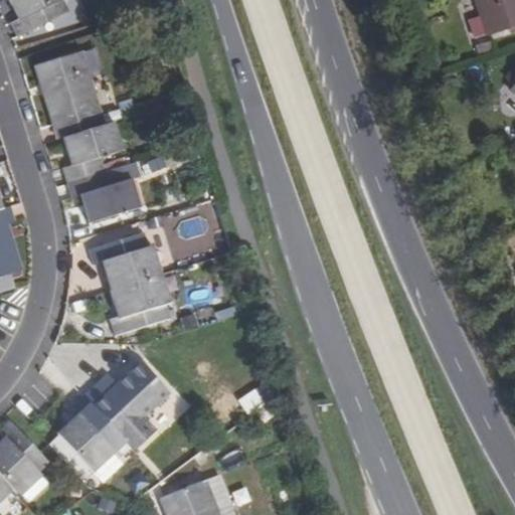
[(5,0),(16,20),(8,23),(14,37),(65,11),(59,0),(5,0)]
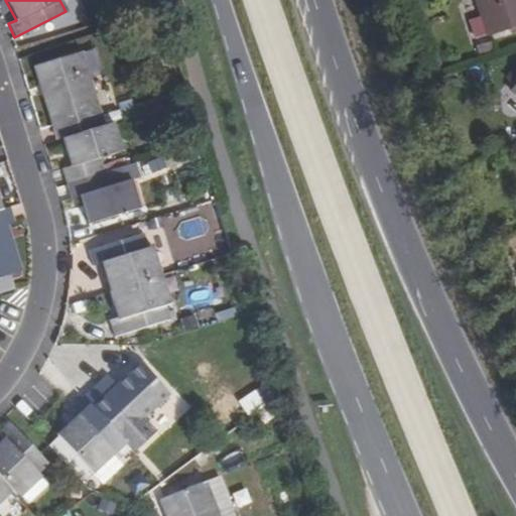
[(487,35),(488,37),(515,27),(515,0),(475,0),(481,17),(487,35)]
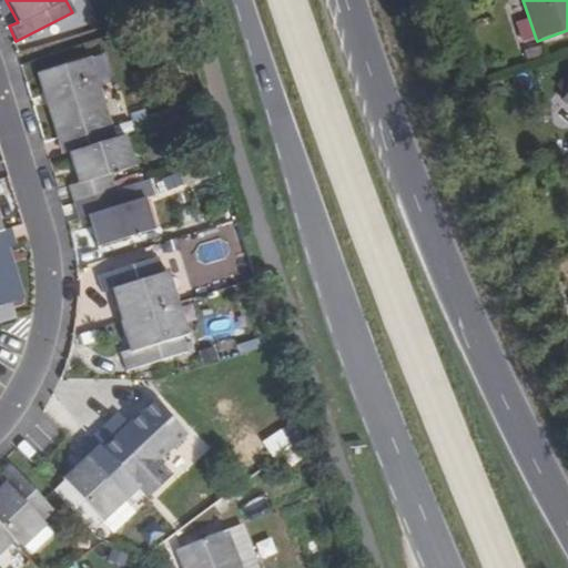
[(529,19),(516,23),(523,44),(536,39),(529,19)]
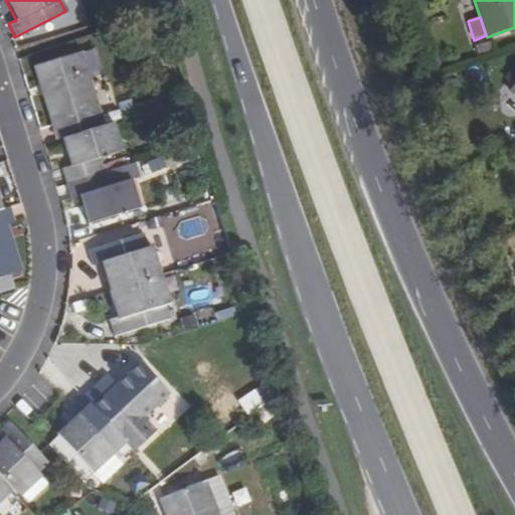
[(40,64),(63,138),(101,126),(80,52),(40,64)]
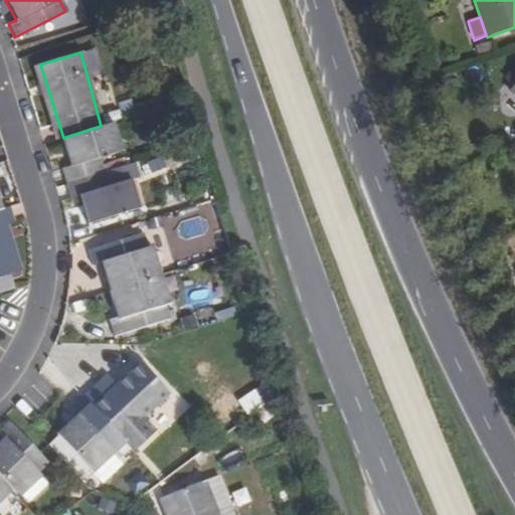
[(101,126),(63,138),(70,167),(63,169),(67,183),(106,172),(101,158),(122,151),(114,122),(101,126)]
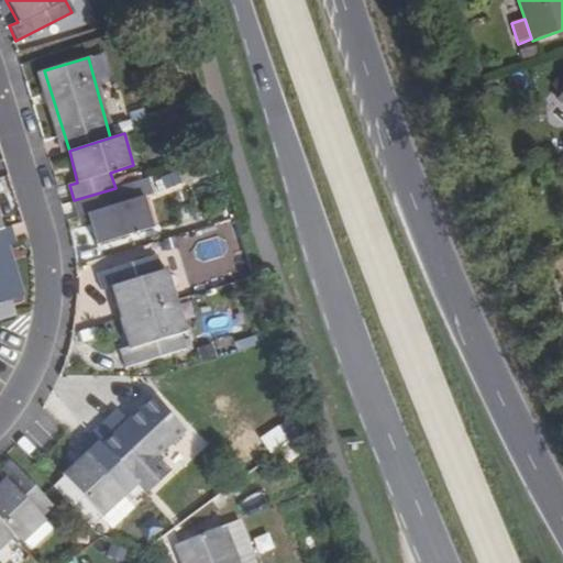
[(116,188),(74,200),(78,214),(86,212),(96,243),(152,227),(143,197),(119,201),(116,188)]
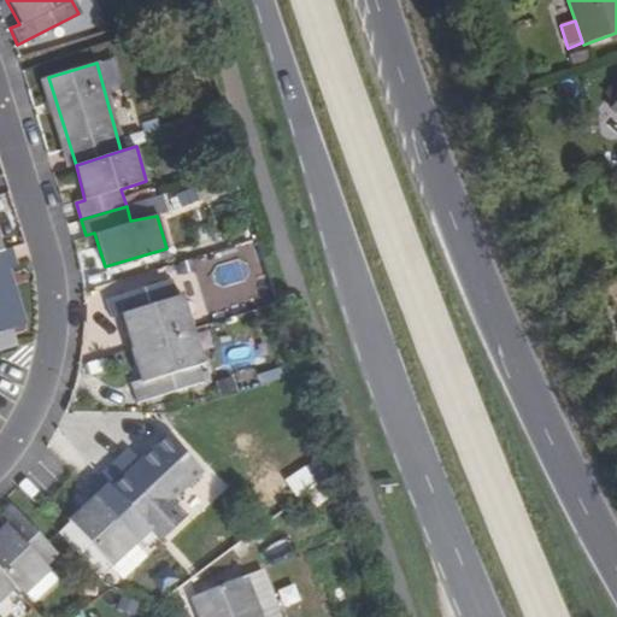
[(13,265),(10,248),(0,251),(0,330),(18,325),(0,272),(0,269),(5,269),(13,265)]
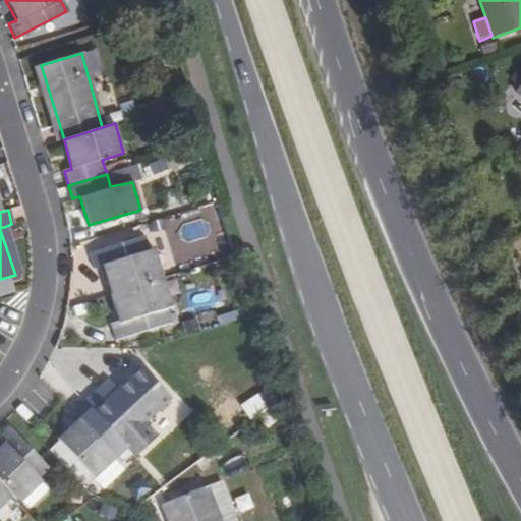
[(103,266),(112,293),(164,278),(155,249),(150,250),(146,235),(90,253),(94,269),(103,266)]
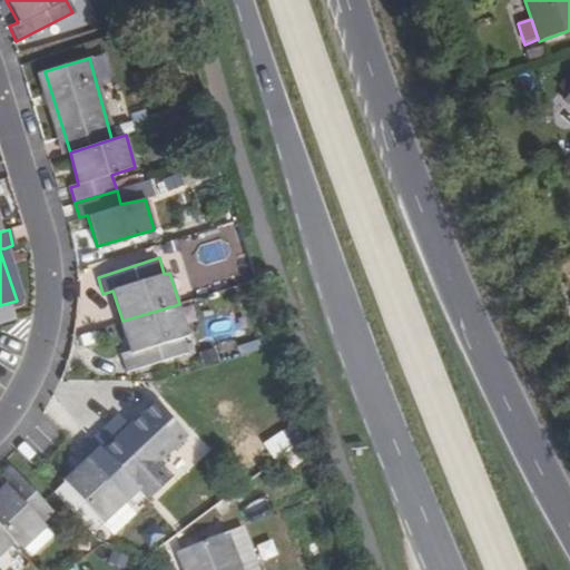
[(179,304),(123,321),(131,352),(121,355),(126,371),(187,354),(182,337),(188,333),(179,304)]
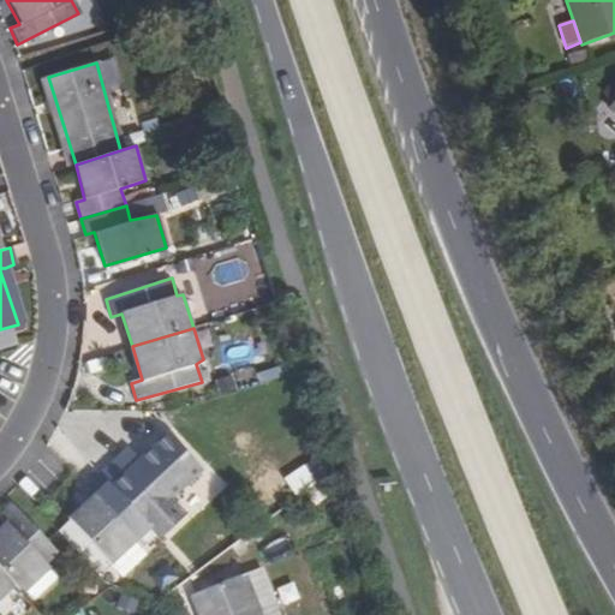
[(173,500),(204,471),(169,434),(139,460),(125,472),(123,471),(120,469),(114,461),(100,473),(147,524),(160,539),(181,520),(167,505),(173,500)]
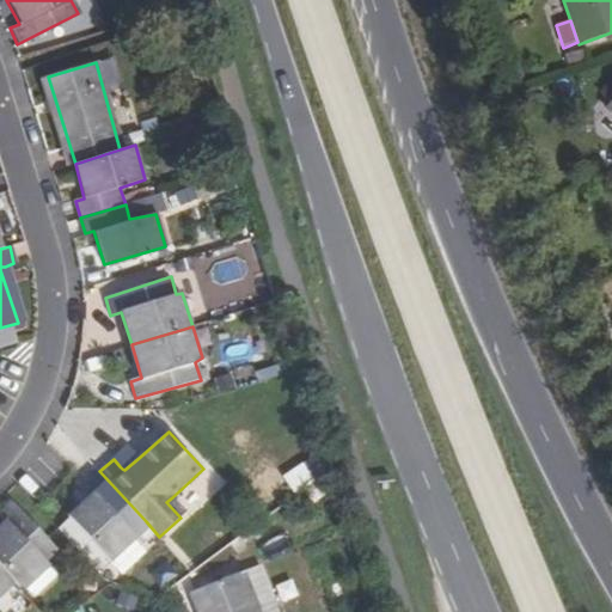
[(124,470),(139,458),(135,453),(120,466),(122,469),(124,470)]
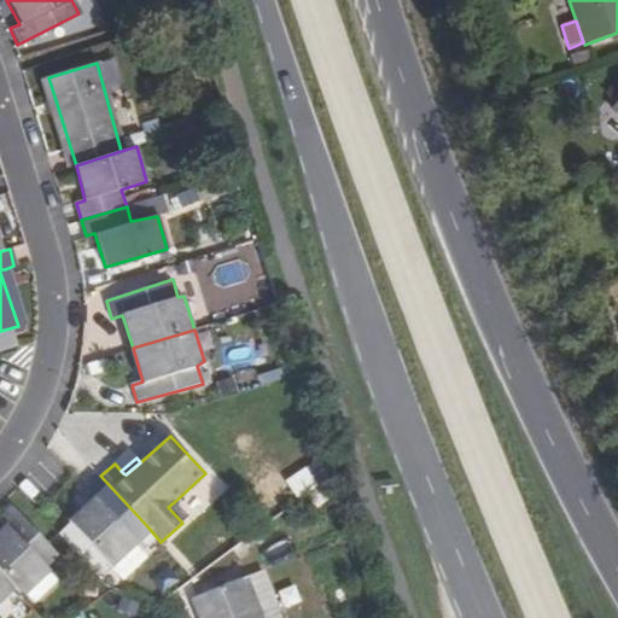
[(147,526),(100,476),(86,490),(94,499),(70,522),(79,532),(66,542),(99,578),(111,569),(138,547),(133,541),(147,526)]
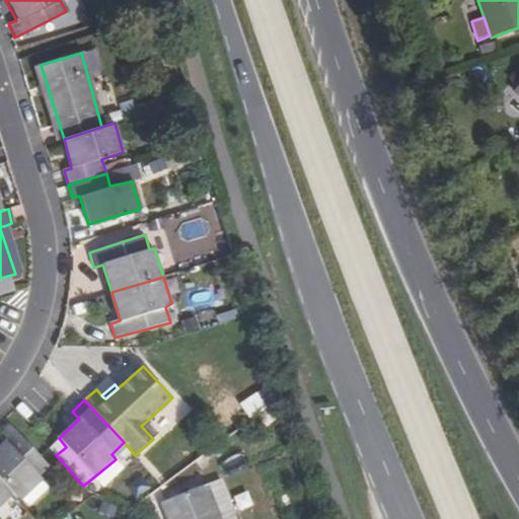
[(0,436),(3,441),(0,443),(0,477),(11,491),(18,498),(40,479),(35,474),(47,463),(8,422),(0,429),(0,436)]
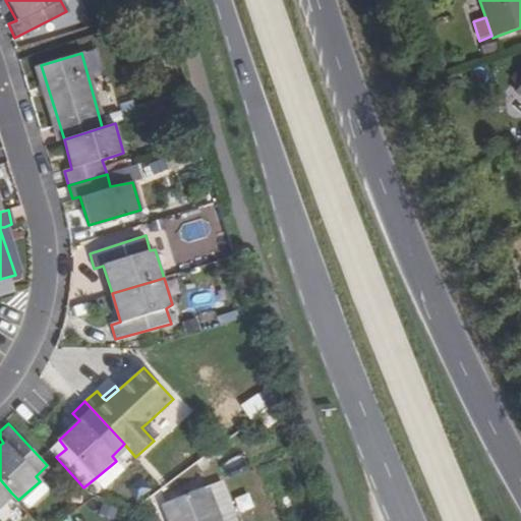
[(159,437),(147,423),(141,427),(154,441),(159,437)]
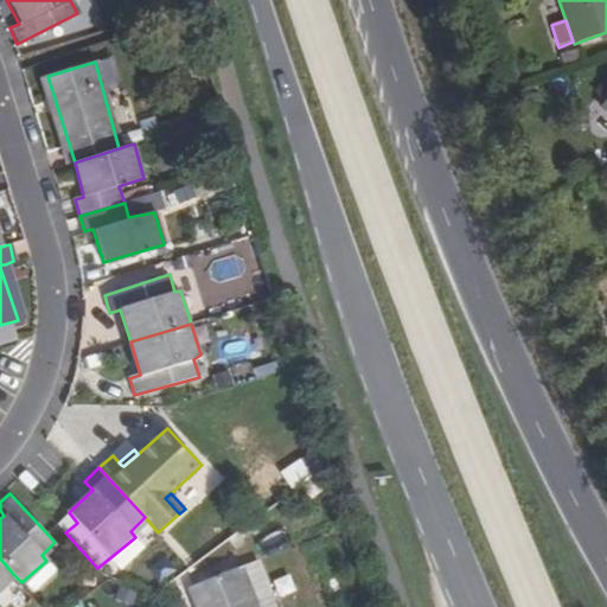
[(77,523),(70,515),(58,525),(65,532),(77,523)]
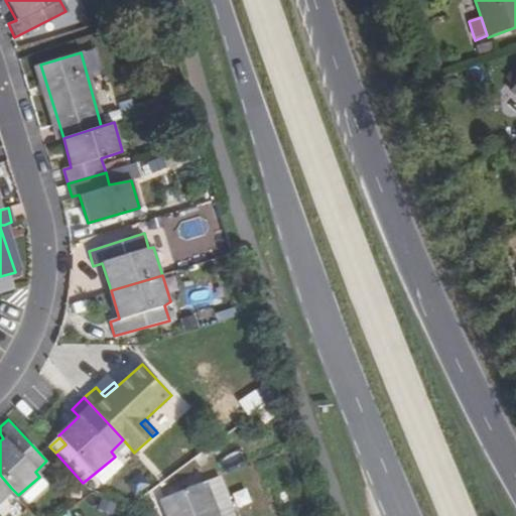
[(244,515),(227,472),(213,478),(229,515),(244,515)]
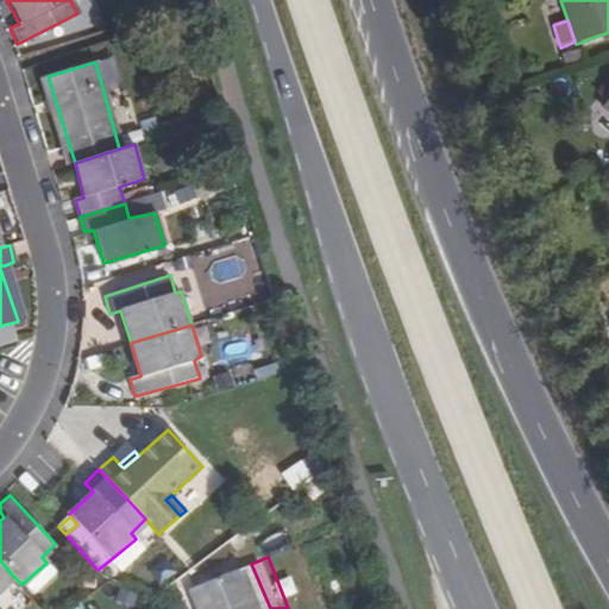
[(0,560),(0,589),(13,576),(0,560)]
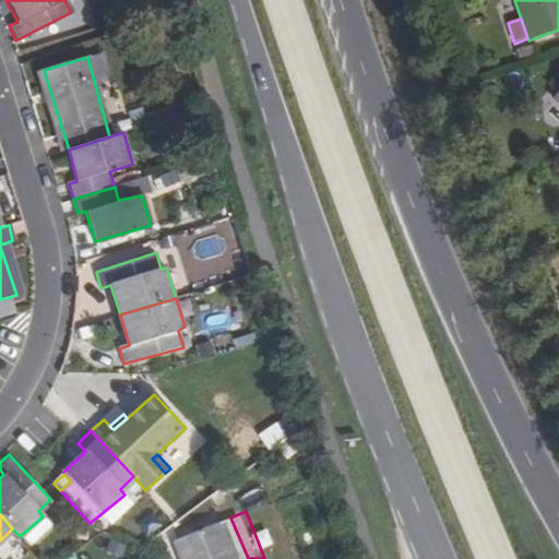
[(248,558),(230,518),(190,533),(200,558),(248,558)]
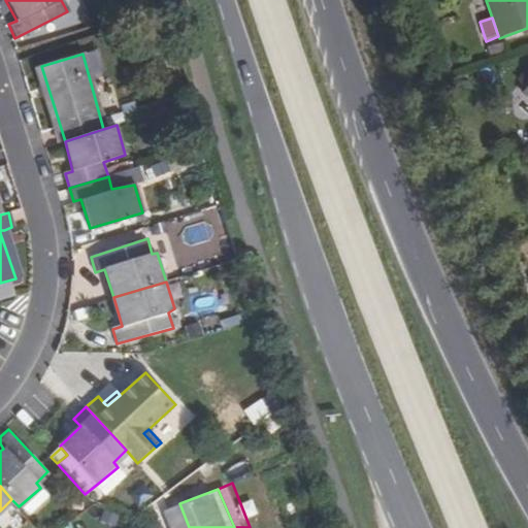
All buildings are outlined.
